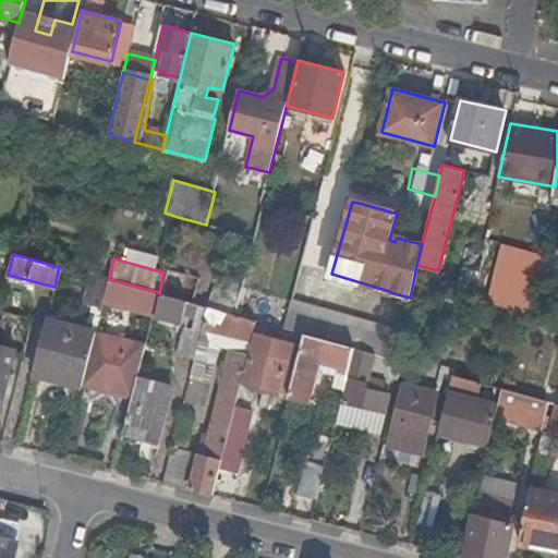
[(104,300),(109,279),(91,274),(83,302),(101,306),(104,300)]
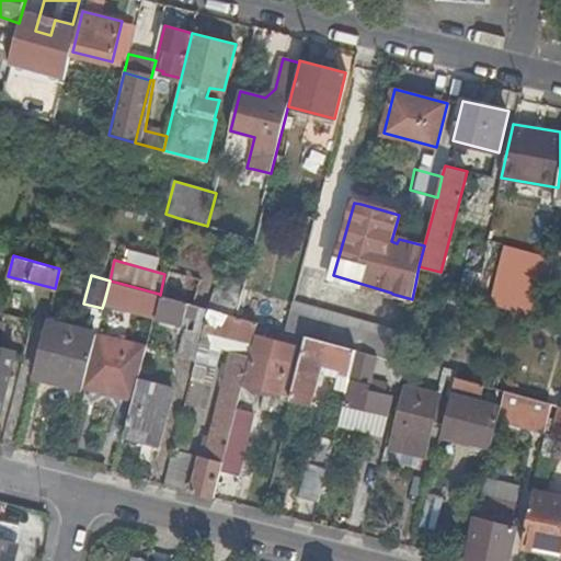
[(113,304),(118,283),(110,281),(104,301),(113,304)]
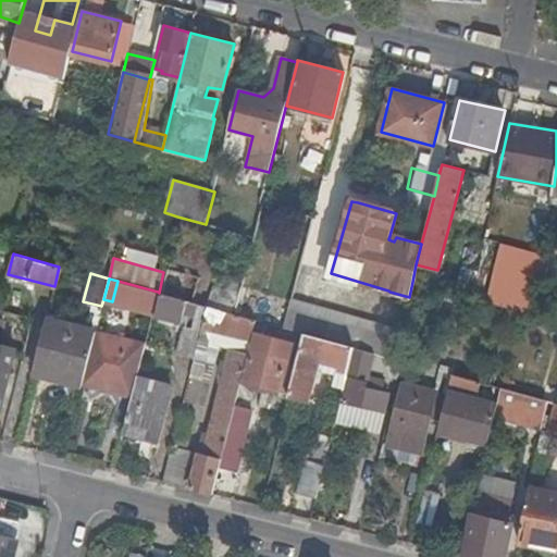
[(213,286),(208,306),(233,313),(240,283),(225,279),(222,289),(213,286)]
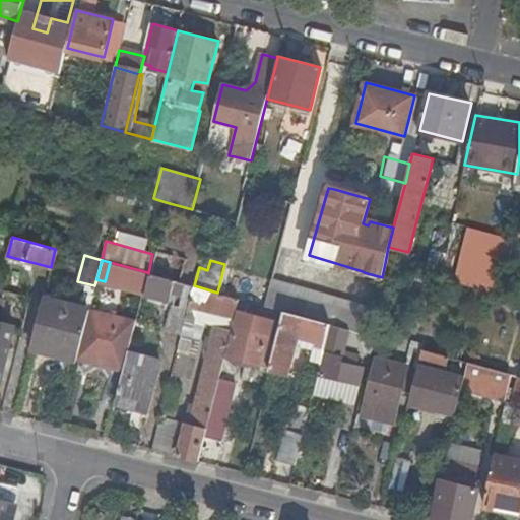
[(147,272),(110,262),(105,281),(142,291),(147,272)]
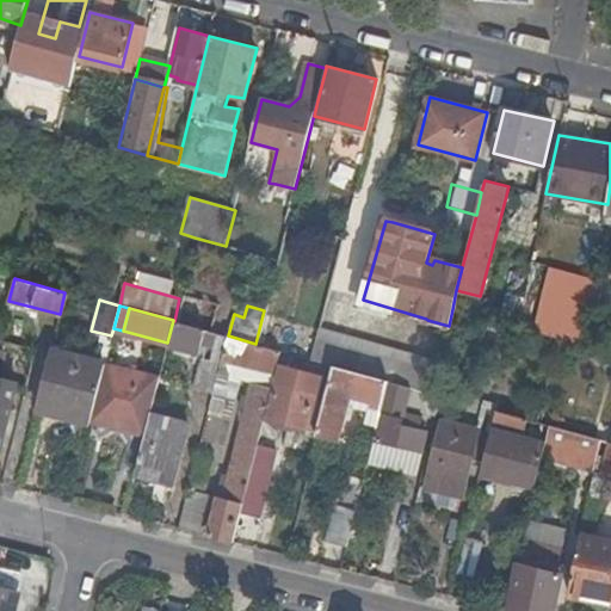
[(226,335),(177,321),(171,345),(190,350),(195,351),(198,352),(201,344),(214,347),(210,362),(204,360),(197,386),(213,390),(215,378),(226,335)]
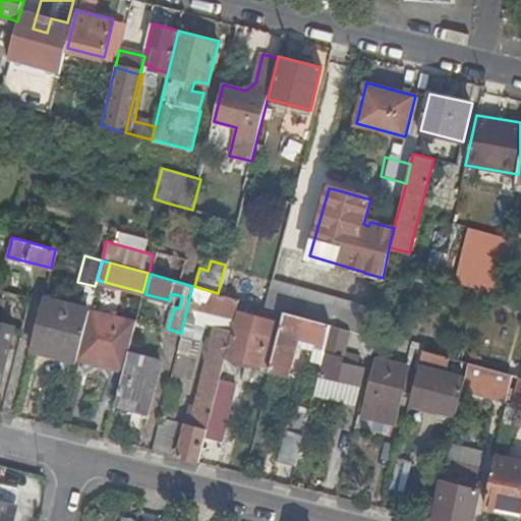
[(375,308),(274,280),(273,285),(267,306),(285,311),(332,325),(350,330),(352,331),(368,335),(375,308)]
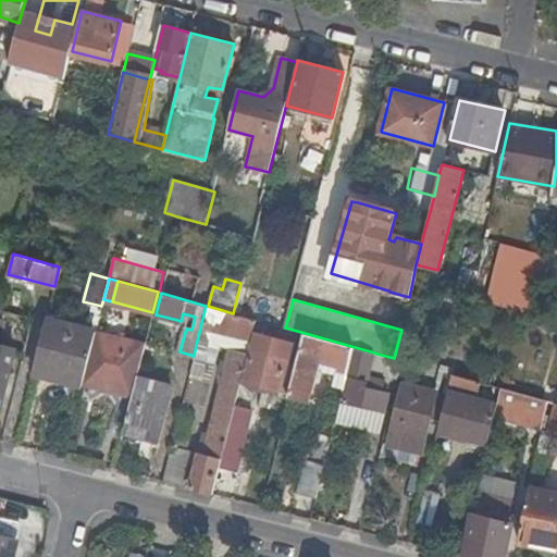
[(212,329),(251,339),(256,320),(233,313),(208,306),(206,306),(196,345),(207,348),(209,342),(212,329)]
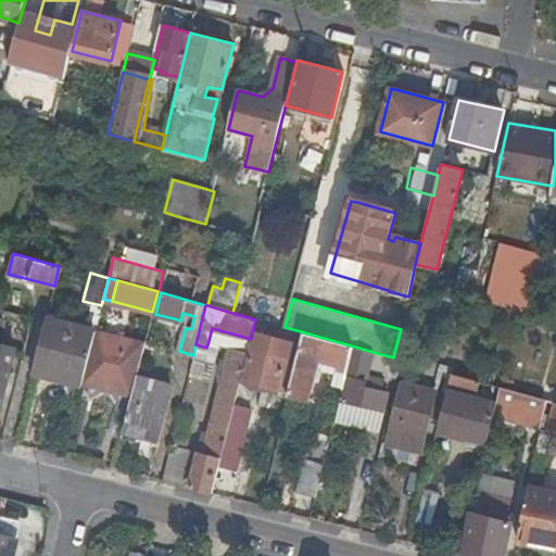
[(83,381),(96,329),(47,317),(33,371),(83,383),(83,381)]
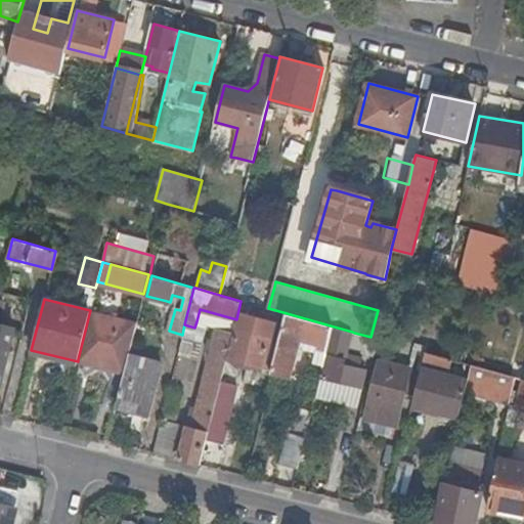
[(150,310),(140,308),(136,322),(146,324),(150,310)]
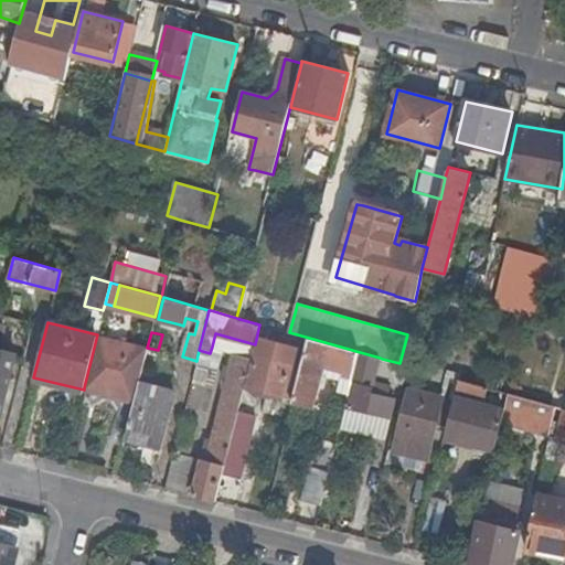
[(124,401),(134,402),(138,382),(147,348),(97,334),(84,387),(92,392),(106,394),(113,395),(118,398),(124,401)]
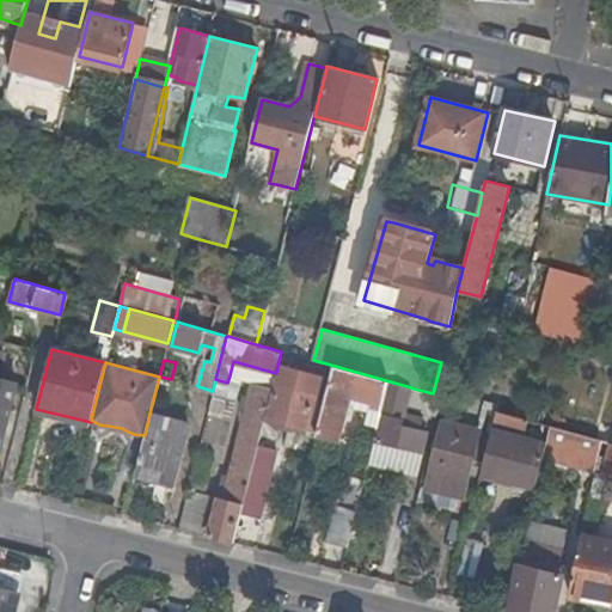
[(373,411),(381,414),(390,381),(335,366),(319,433),(338,438),(347,405),(350,393),(377,401),(373,411)]
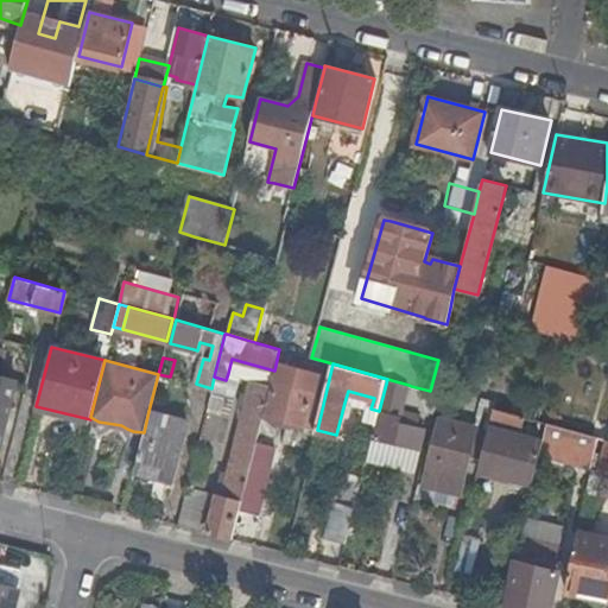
[(279,365),(267,417),(304,426),(310,405),(314,392),(318,375),(279,365)]
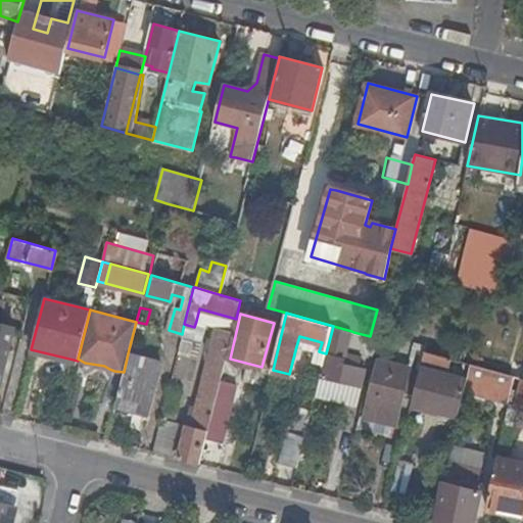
[(0,370),(12,323),(0,319),(0,370)]
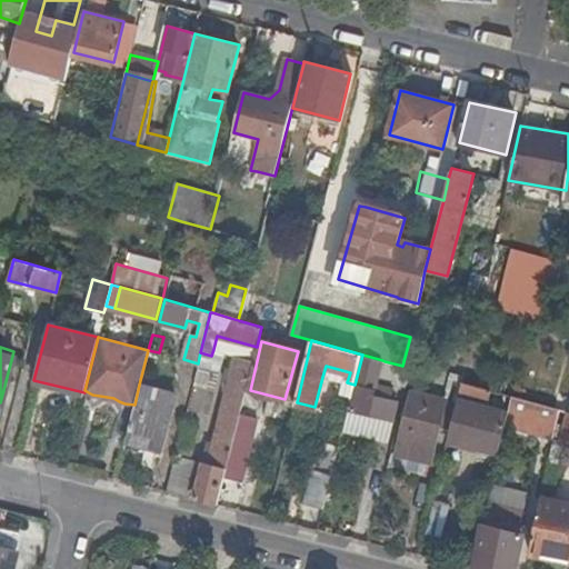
[(223,352),(213,349),(211,356),(200,352),(198,363),(193,382),(213,389),(223,352)]
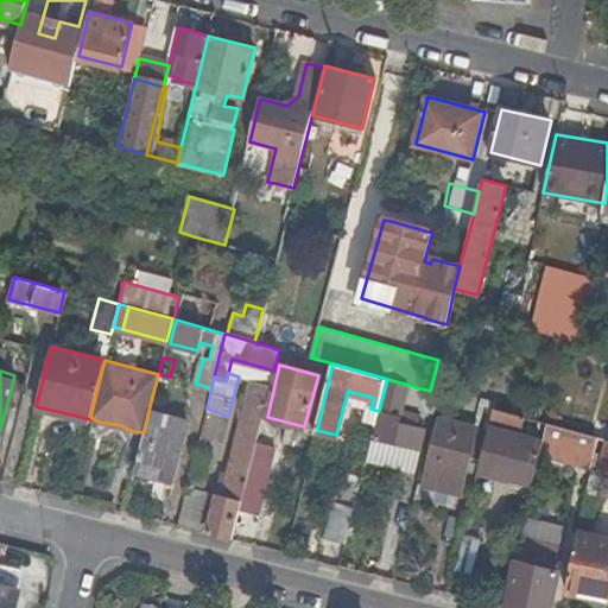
[(401,417),(409,385),(387,379),(379,411),(373,436),(385,438),(392,441),(419,448),(424,431),(409,425),(410,419),(401,417)]
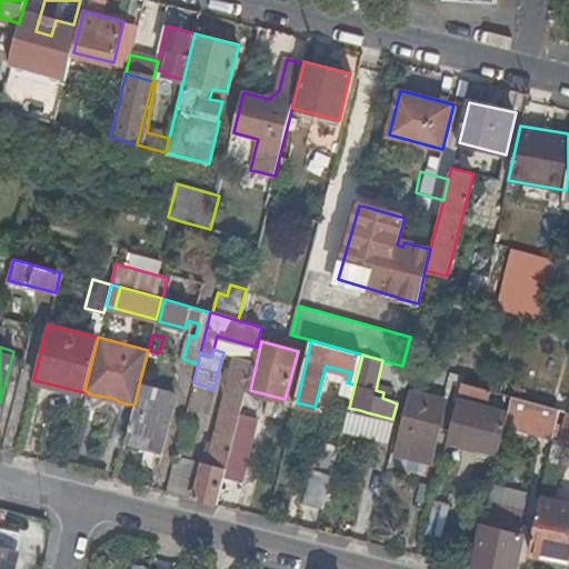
[(223,477),(237,423),(253,360),(236,356),(227,389),(222,389),(221,396),(226,397),(213,442),(209,463),(206,478),(200,476),(195,498),(217,505),(223,477)]
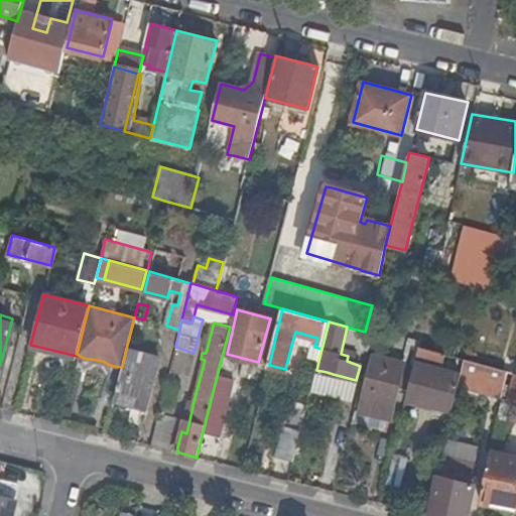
[(346,339),(370,346),(373,334),(365,332),(349,328),(346,339)]
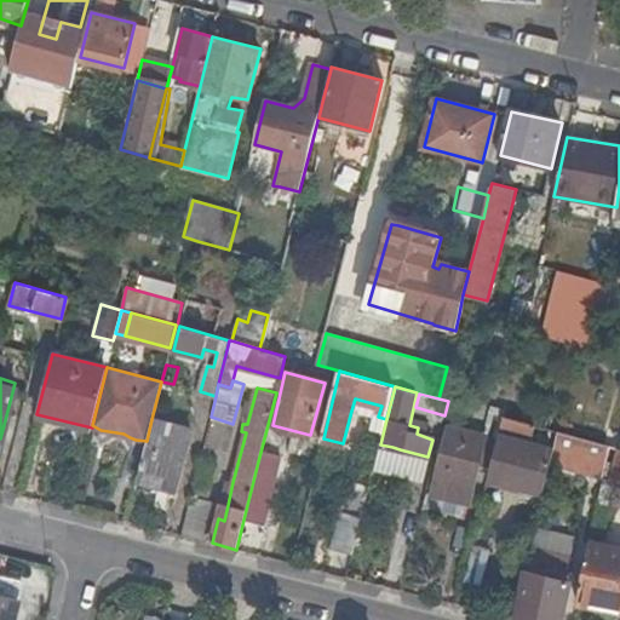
[(351,411),(378,417),(382,406),(355,399),(351,411)]
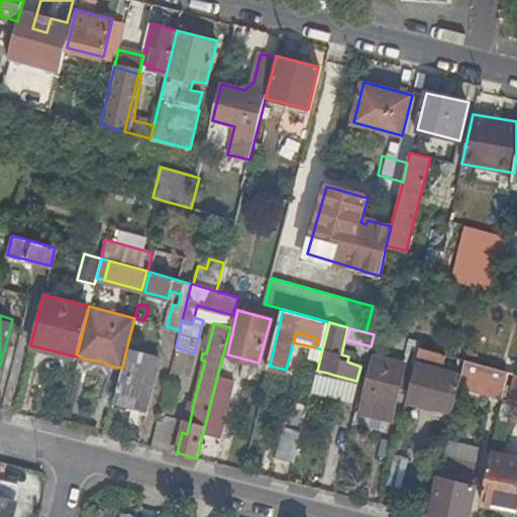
[(267,333),(264,344),(270,346),(273,334),(267,333)]
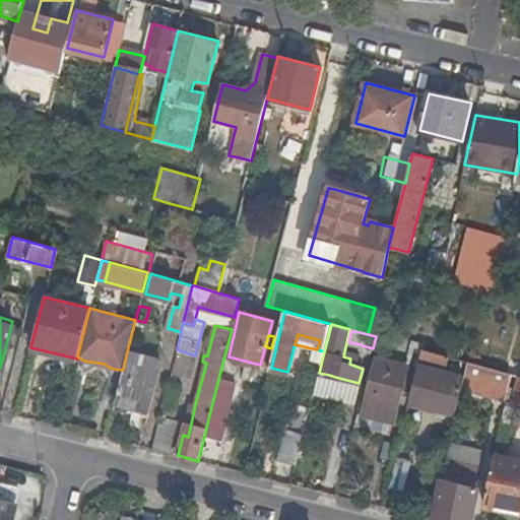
[(409,400),(454,413),(460,389),(467,362),(421,349),(409,400)]
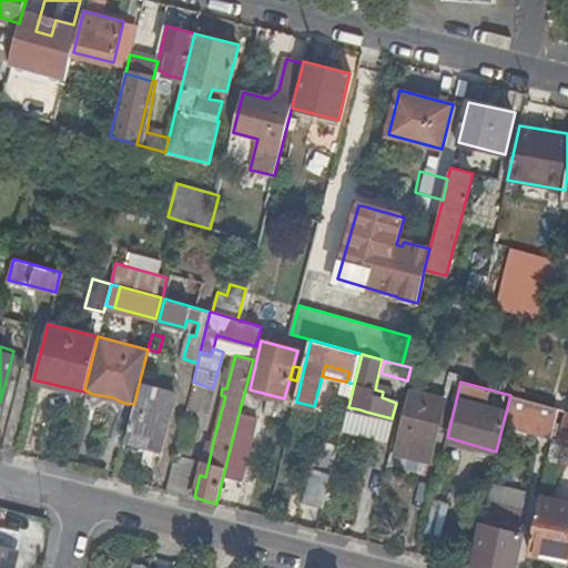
[(158,388),(139,384),(134,404),(124,446),(140,449),(141,445),(161,450),(175,395),(158,391),(158,388)]
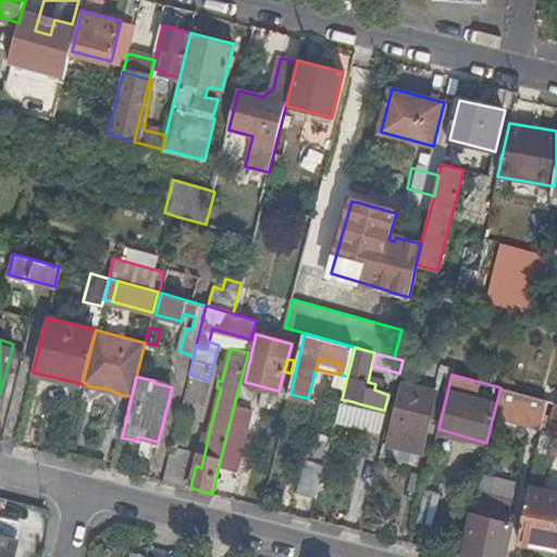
[(422,452),(436,393),(404,384),(388,443),(382,441),(379,456),(415,465),(418,450),(422,452)]
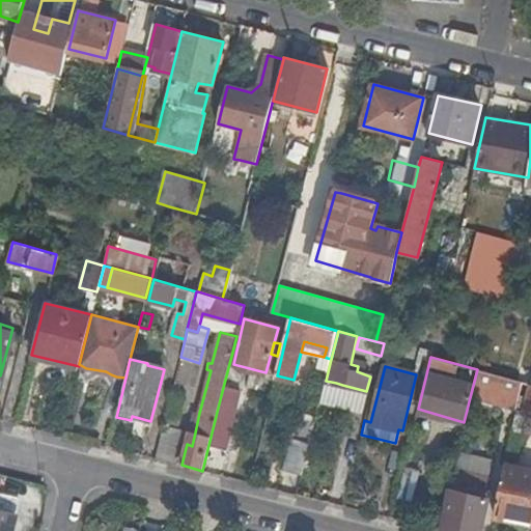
[(477,369),(470,397),(514,409),(521,382),(477,369)]
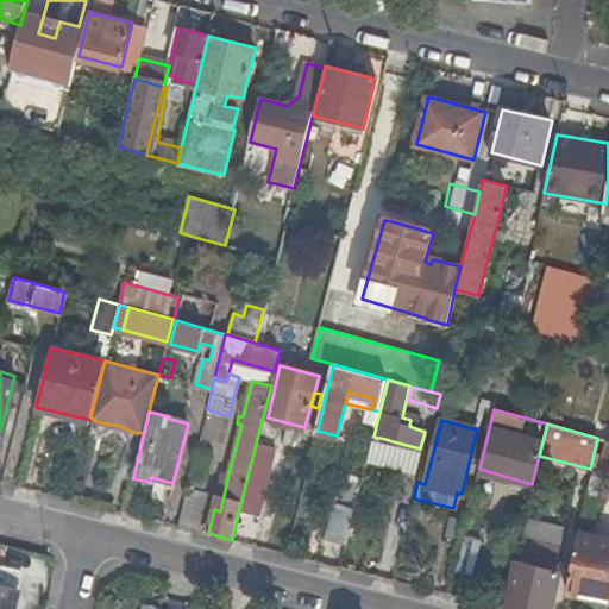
[(195,458),(203,460),(215,463),(219,449),(199,443),(195,458)]
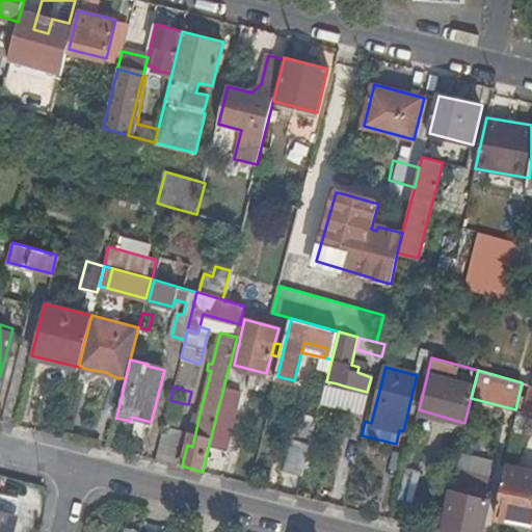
[(221,396),(209,446),(225,451),(240,401),(221,396)]
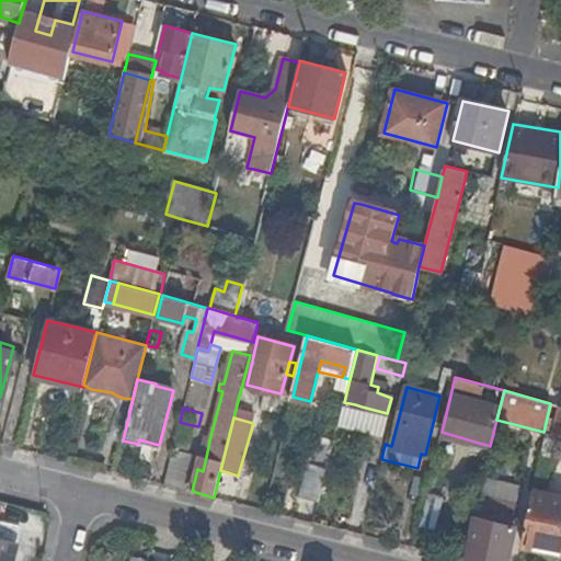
[(201,427),(198,426),(187,424),(182,446),(195,449),(201,427)]
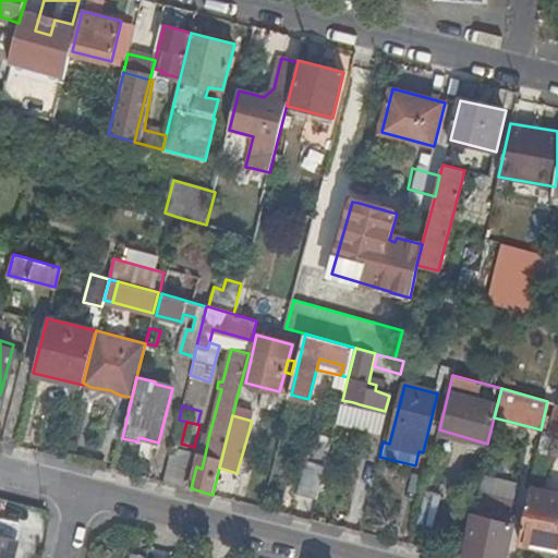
[(199,453),(205,455),(209,434),(205,433),(199,453)]
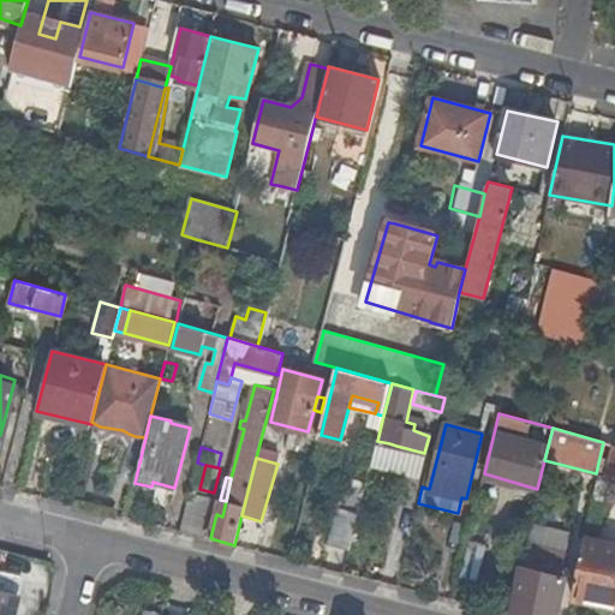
[(330,543),(350,548),(366,483),(346,478),(330,543)]
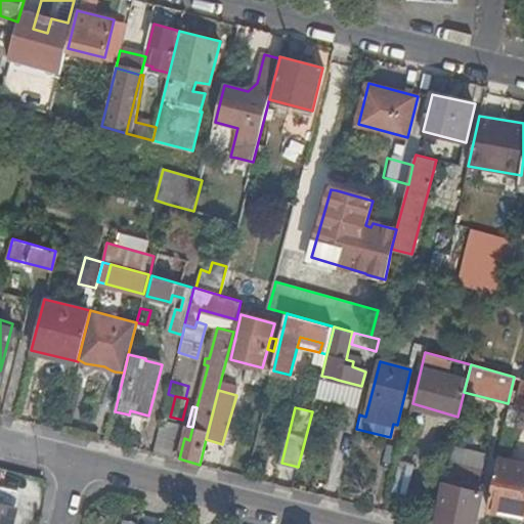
[(183,425),(162,419),(154,451),(174,456),(183,425)]
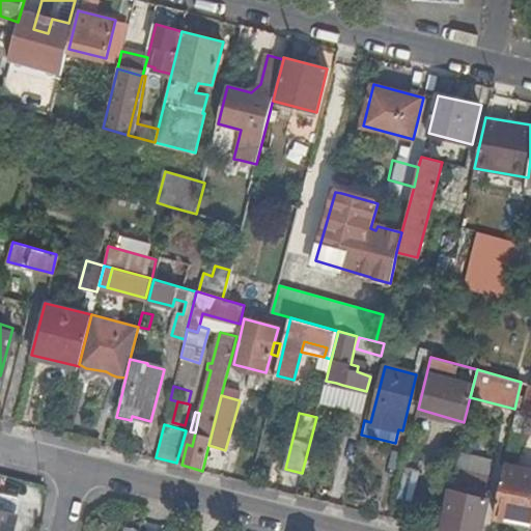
[(493,519),(530,527),(530,472),(503,467),(493,519)]
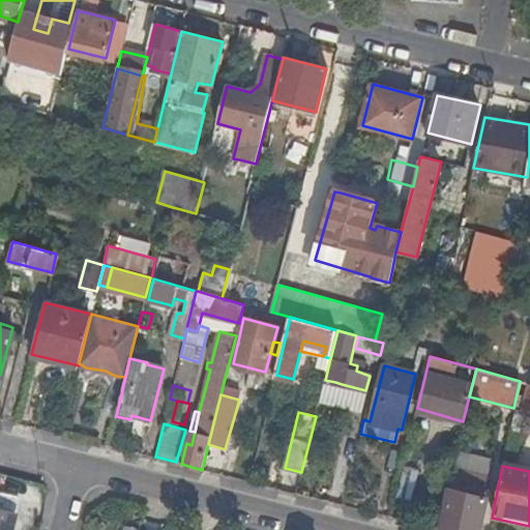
[(404,468),(396,498),(411,501),(419,472),(404,468)]
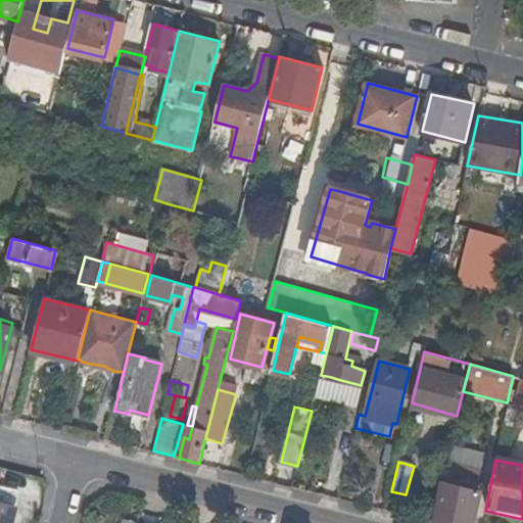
[(447,464),(436,519),(454,522),(471,522),(479,491),(475,490),(479,471),(447,464)]
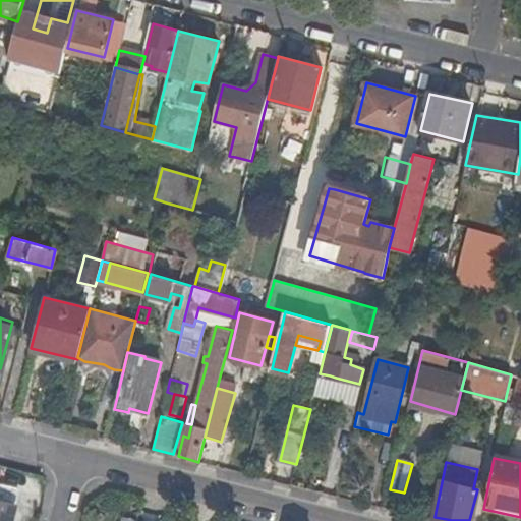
[(0,520),(8,520),(13,503),(0,499),(0,520)]
